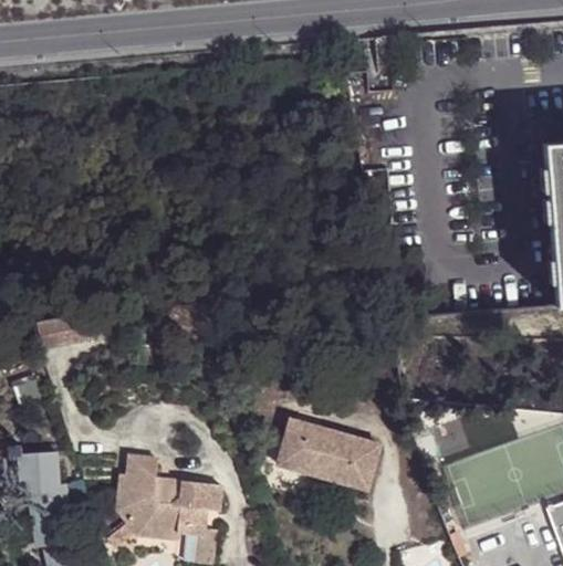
[(562,137),(541,139),(554,304),(562,302),(562,137)]
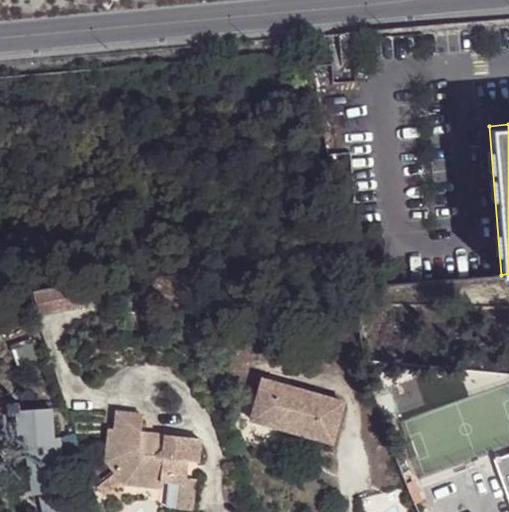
[(71,285),(30,295),(34,312),(37,318),(91,305),(87,291),(74,294),(71,285)]
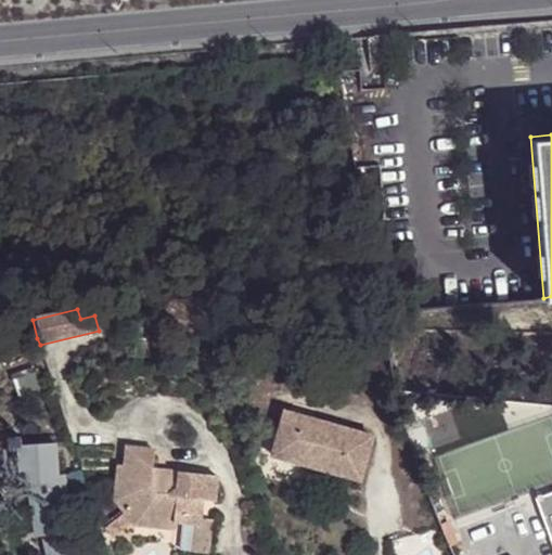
[(368,435),(283,413),(272,456),(358,478),(368,435)]
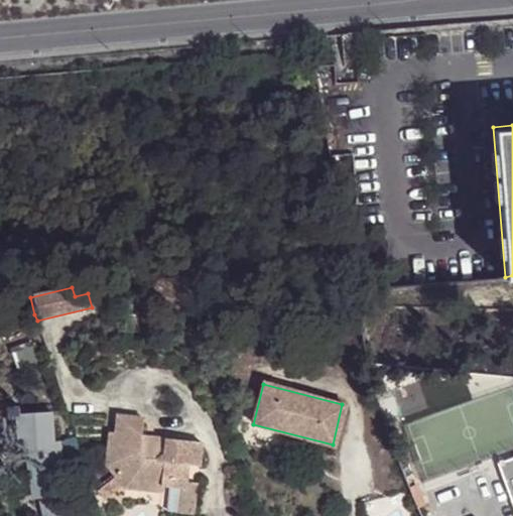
[(51,411),(15,412),(17,448),(26,448),(27,471),(34,499),(38,499),(42,515),(72,515),(68,492),(62,470),(61,441),(53,441),(51,411)]
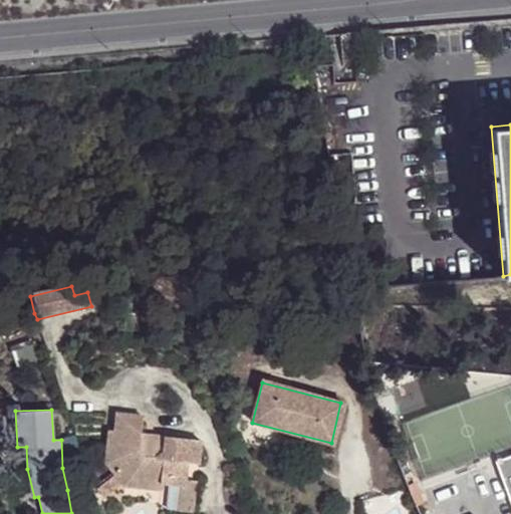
[(200,441),(163,437),(162,452),(140,450),(142,435),(142,417),(115,415),(114,432),(108,432),(105,464),(117,479),(101,492),(107,500),(123,487),(166,490),(166,485),(179,486),(176,511),(193,513),(196,481),(186,481),(187,464),(199,464),(200,441)]
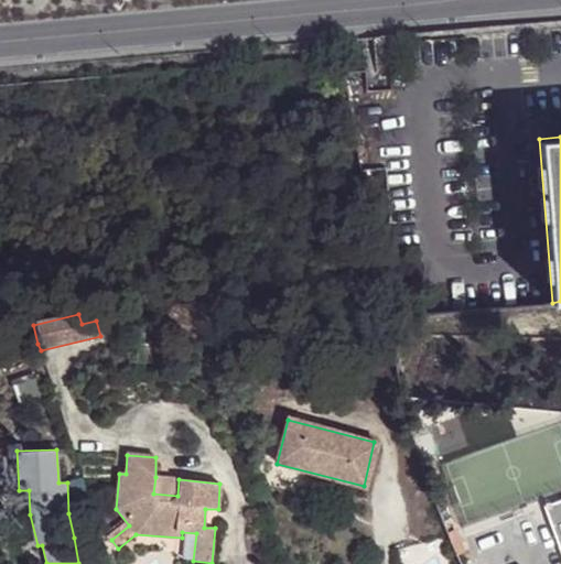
[(177,496),(179,479),(155,477),(153,494),(177,496)]
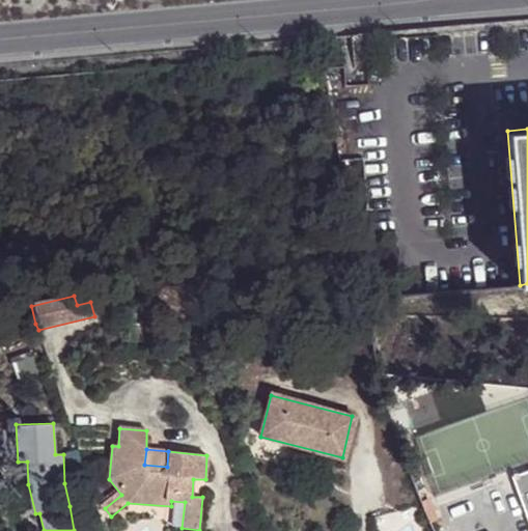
[(70,506),(74,530),(82,530),(77,505),(70,506)]
